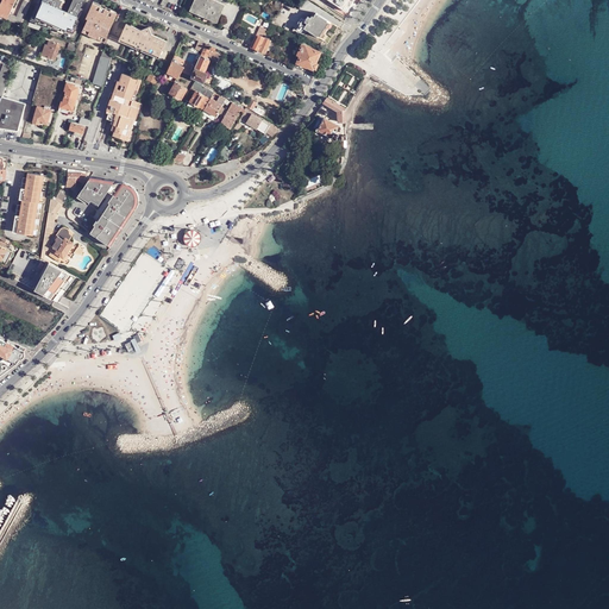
[(2,0),(2,1),(0,6),(0,16),(8,19),(11,14),(16,0),(2,0)]
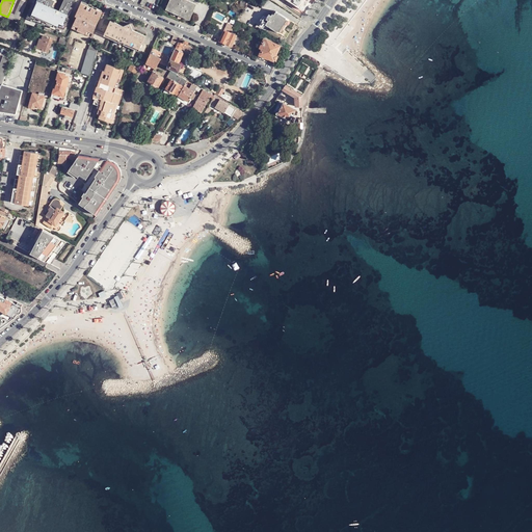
[(182,0),(169,0),(166,8),(190,19),(196,5),(189,1),(188,3),(182,0)]
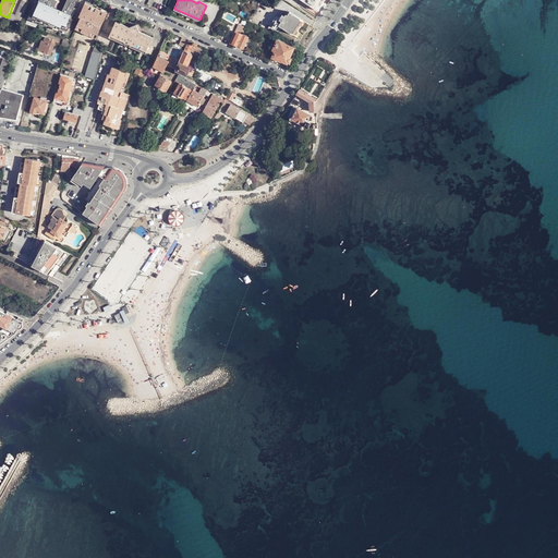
[(301,0),(318,11),(325,0),(301,0)]
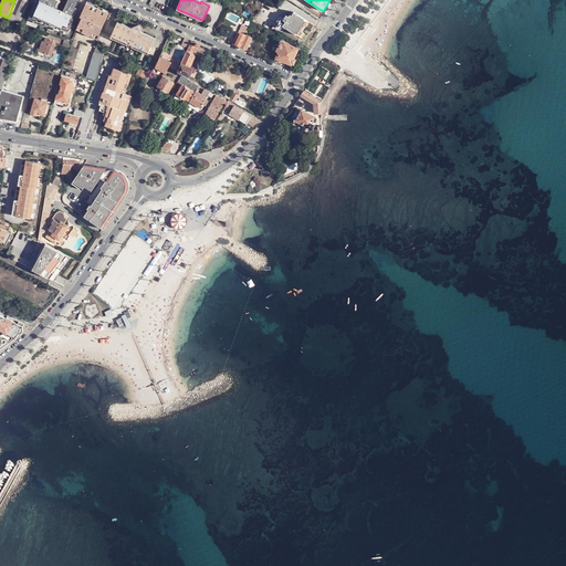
[(39,9),(38,12),(37,16),(46,21),(48,20),(52,22),(58,12),(52,10),(52,9),(42,3),(39,9)]
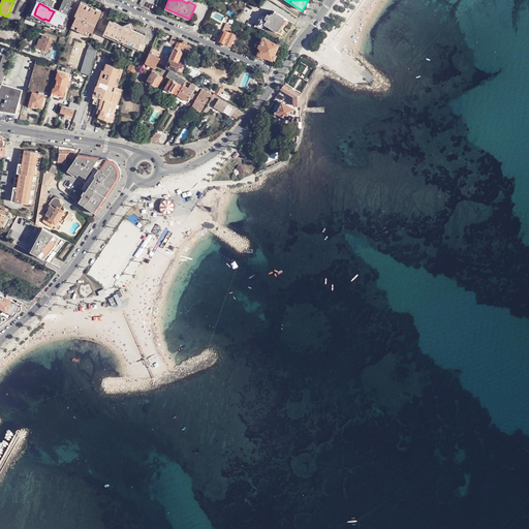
[(7,17),(19,21),(22,12),(25,5),(21,4),(17,16),(9,12),(7,17)]
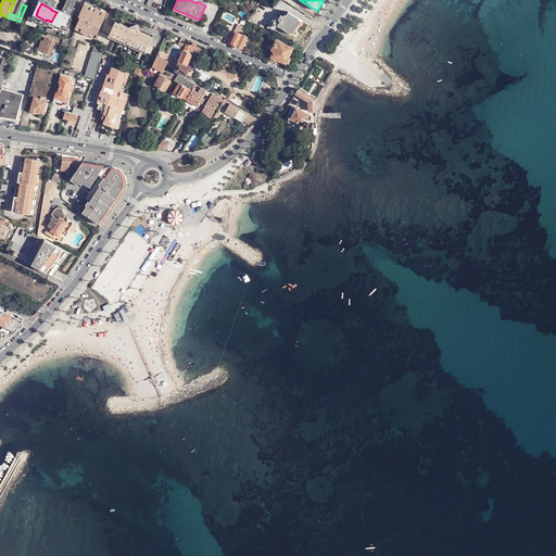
[(79,22),(75,29),(96,38),(105,14),(102,13),(103,11),(96,8),(96,10),(91,8),(84,5),(79,16),(80,19),(79,22)]
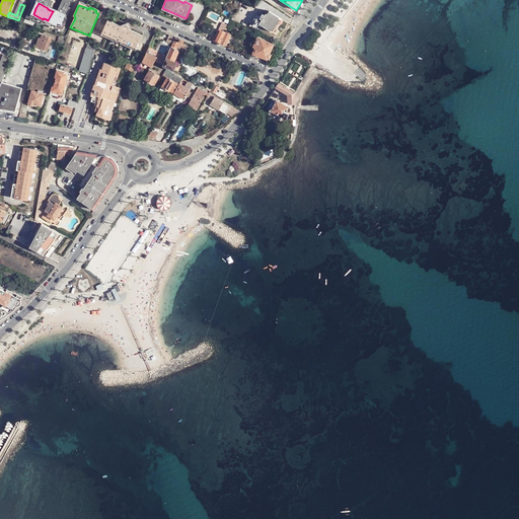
[(264,17),(260,23),(274,32),(283,19),(270,10),(268,13),(267,13),(266,14),(263,13),(262,15),(264,17)]
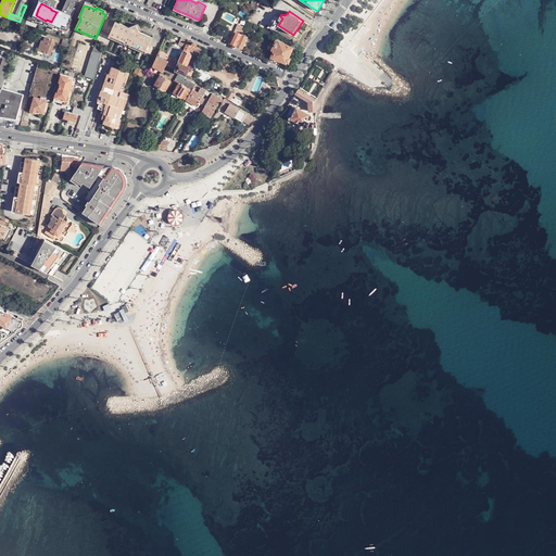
[(112,27),(109,34),(121,38),(119,42),(124,45),(126,40),(147,49),(152,37),(110,20),(108,25),(112,27)]
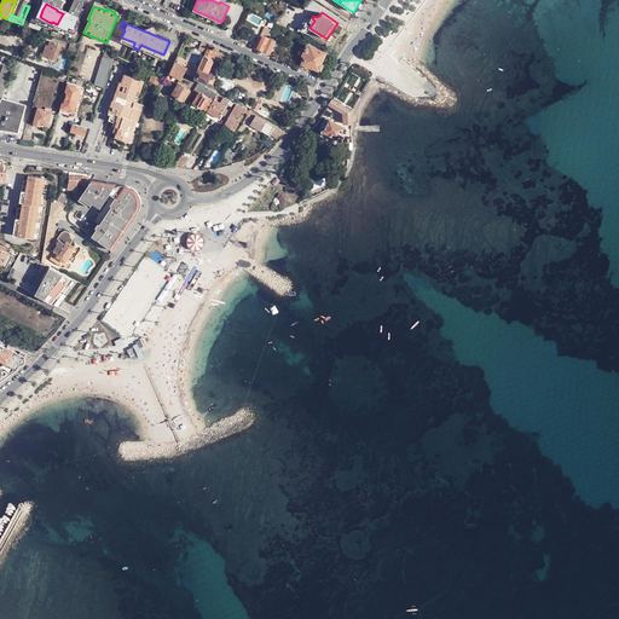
[(272,32),(266,28),(256,48),(264,52),(270,39),(272,32)]
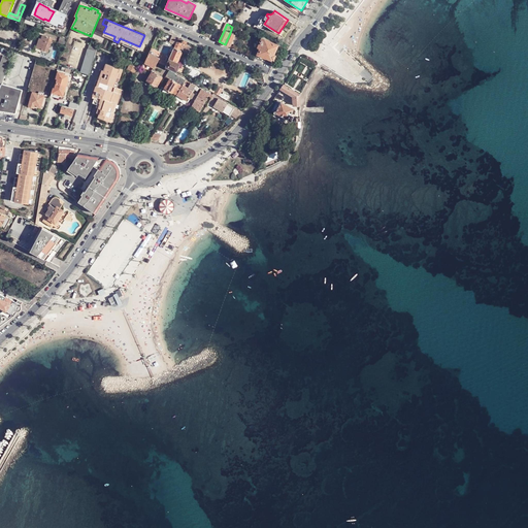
[(100,41),(102,36),(103,33),(94,30),(91,37),(100,41)]
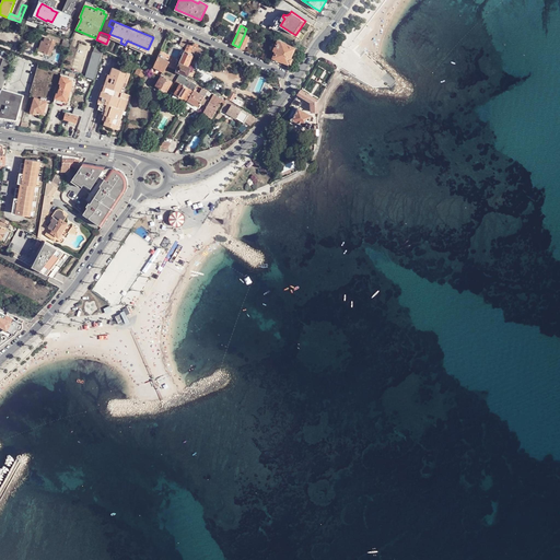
[(109,35),(108,38),(120,43),(121,38),(109,34),(109,35)]
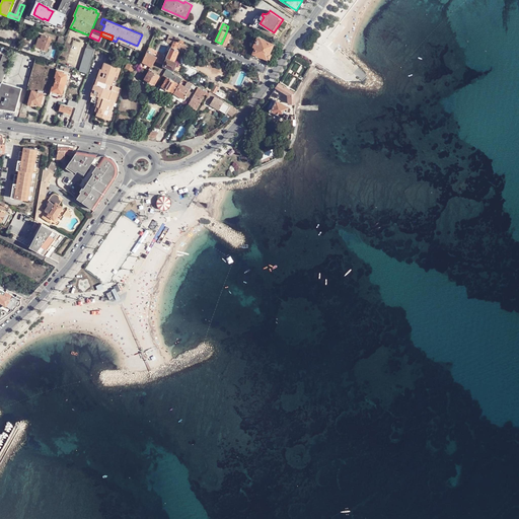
[(231,35),(226,32),(221,44),(226,46),(231,35)]
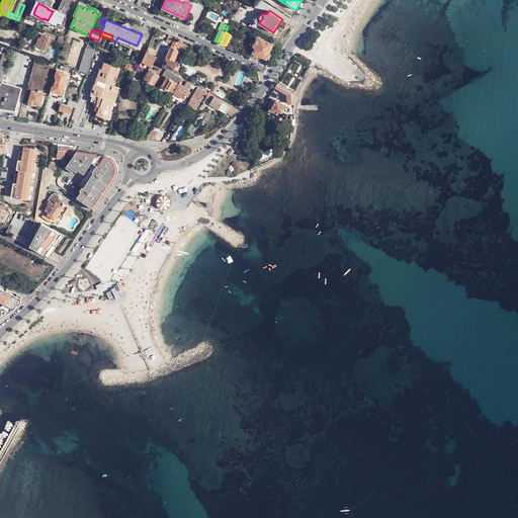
[(39,37),(35,47),(41,49),(47,51),(52,37),(42,34),(41,38),(39,37)]
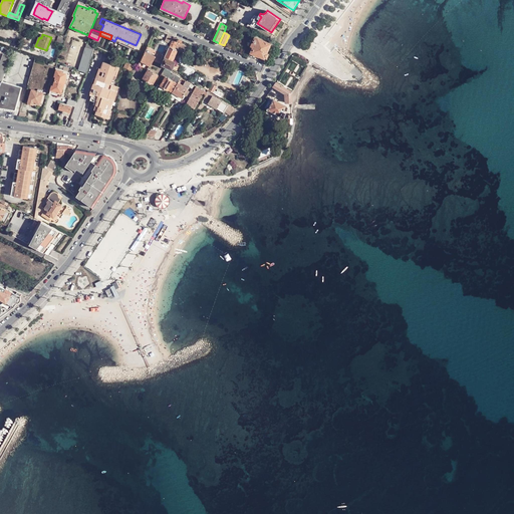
[(62,45),(64,37),(59,35),(56,43),(62,45)]
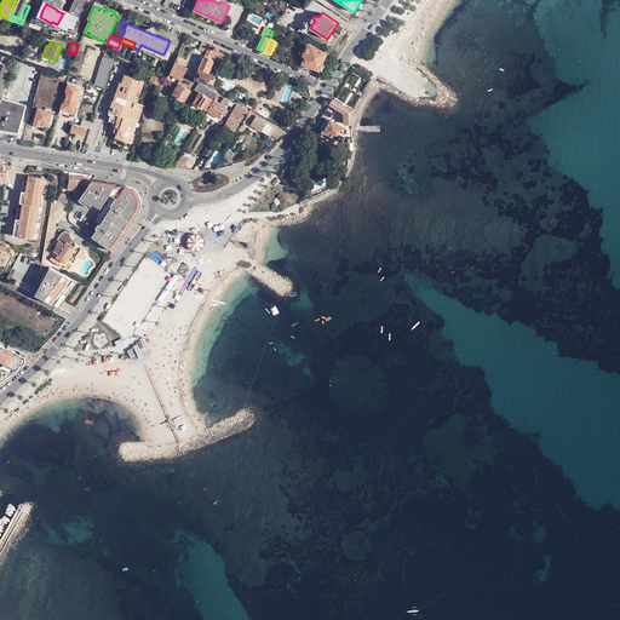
[(141,45),(138,50),(161,59),(164,55),(141,45)]
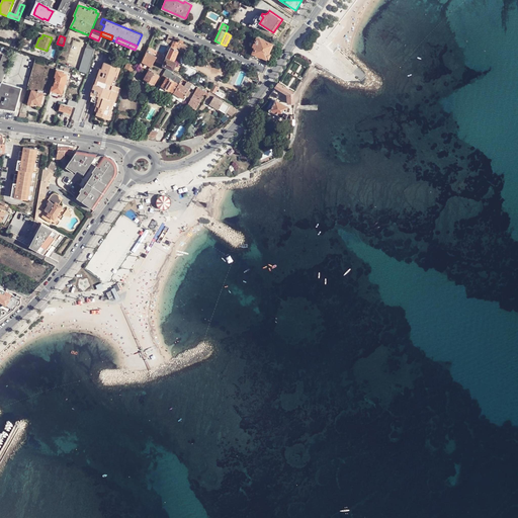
[(256,48),(253,54),(260,57),(261,56),(266,59),(267,58),(268,58),(270,55),(269,55),(269,54),(269,53),(272,45),(258,37),(254,47),(256,48)]
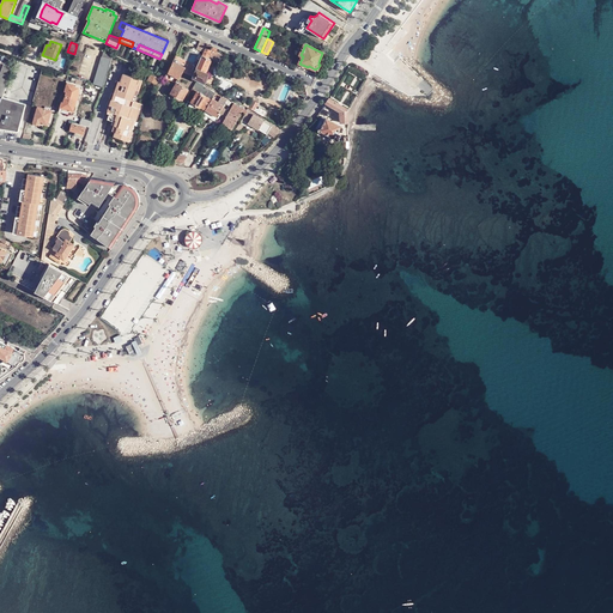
[(114,55),(104,50),(93,84),(101,86),(103,87),(113,60),(114,55)]
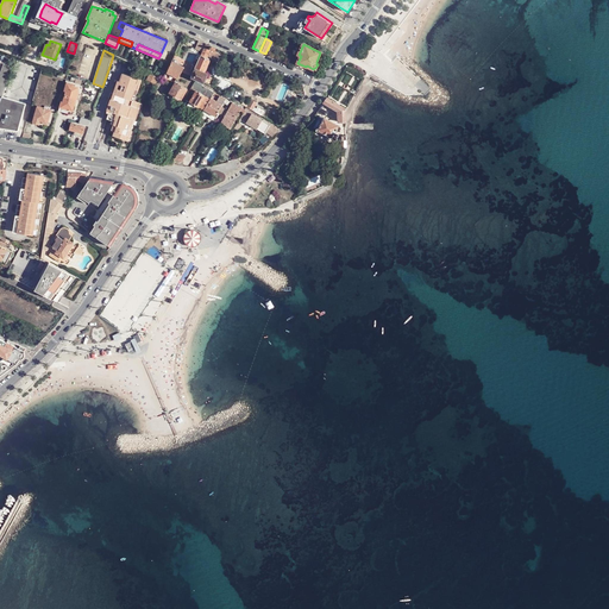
[(193,71),(190,76),(205,82),(207,74),(205,73),(209,58),(205,56),(201,55),(195,67),(193,71)]
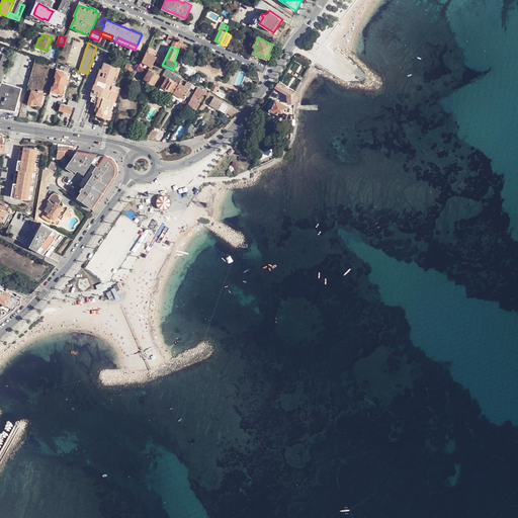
[(156,57),(147,52),(143,62),(152,66),(155,60),(156,57)]
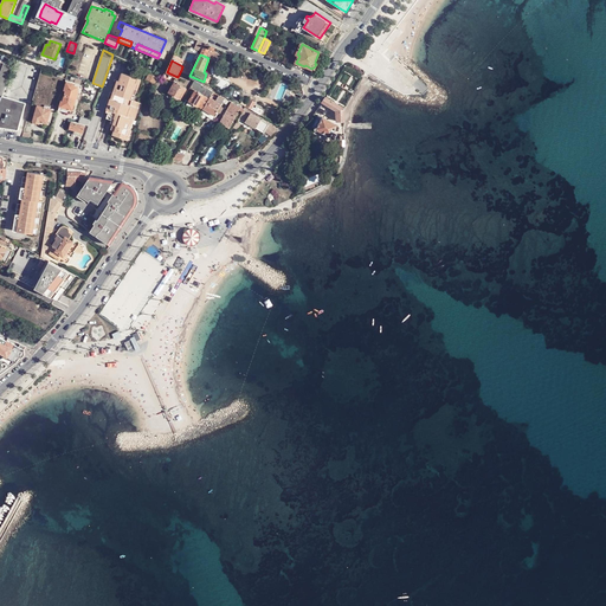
[(0,100),(0,101),(2,96),(4,92),(12,68),(4,65),(0,75),(0,100)]
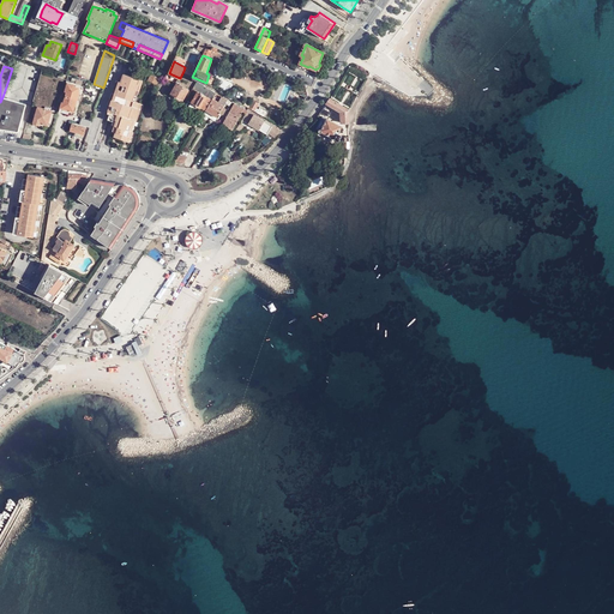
[(169,73),(166,79),(175,84),(176,83),(180,78),(169,73)]
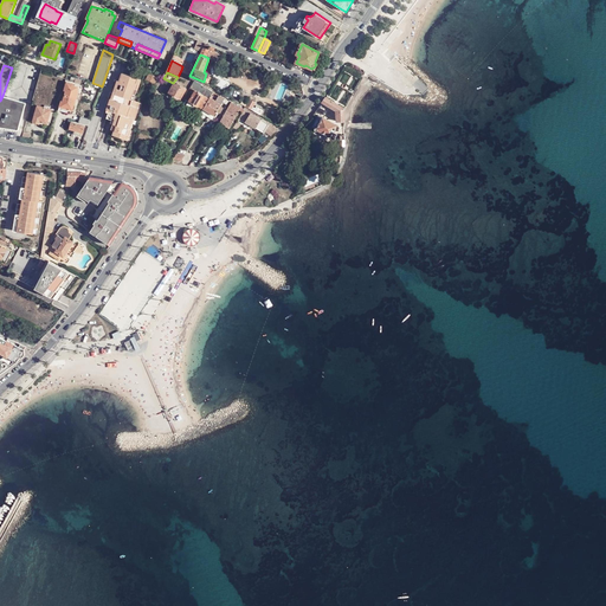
[(116,126),(113,135),(124,139),(128,130),(127,129),(129,123),(127,122),(129,117),(134,120),(139,108),(136,107),(137,102),(129,100),(133,89),(135,90),(136,83),(134,83),(136,78),(122,73),(120,82),(122,83),(120,90),(116,89),(109,110),(115,113),(114,117),(117,118),(115,124),(116,126)]
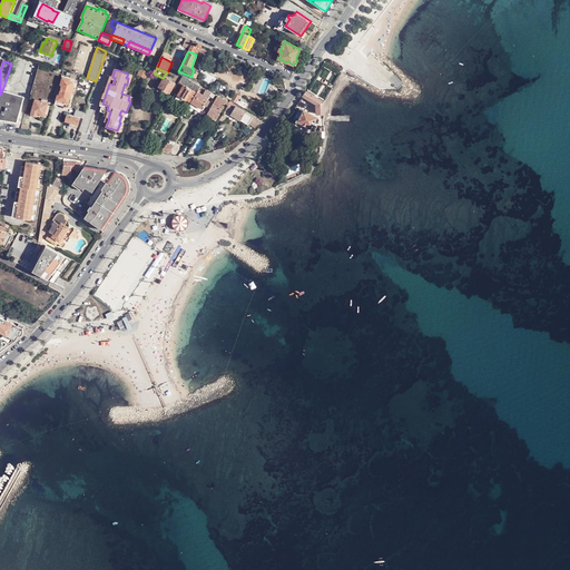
[(141,69),(138,77),(146,80),(149,74),(141,69)]
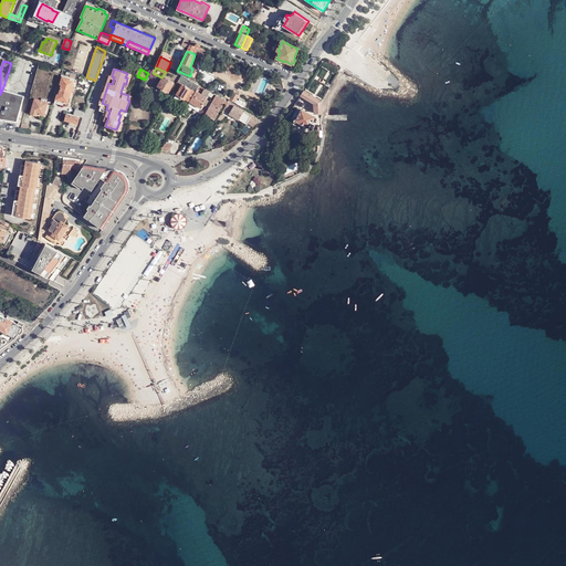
[(391,74),(386,81),(395,88),(400,83),(391,74)]
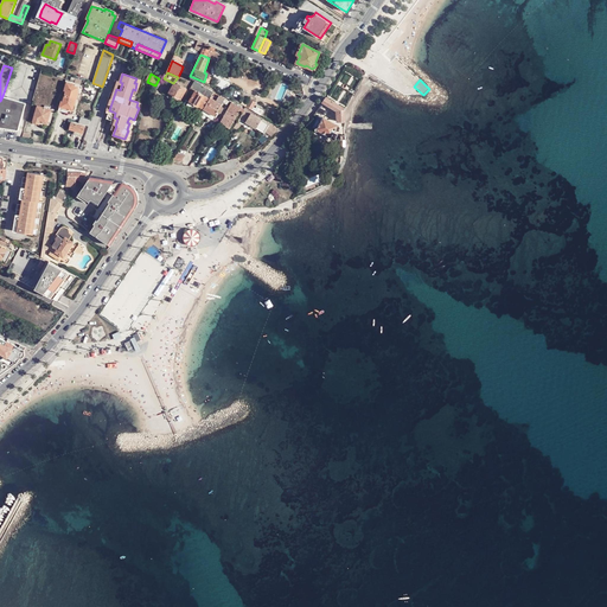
[(62,101),(59,110),(68,113),(69,110),(74,110),(81,88),(74,87),(74,84),(68,82),(65,90),(66,91),(63,102),(62,101)]
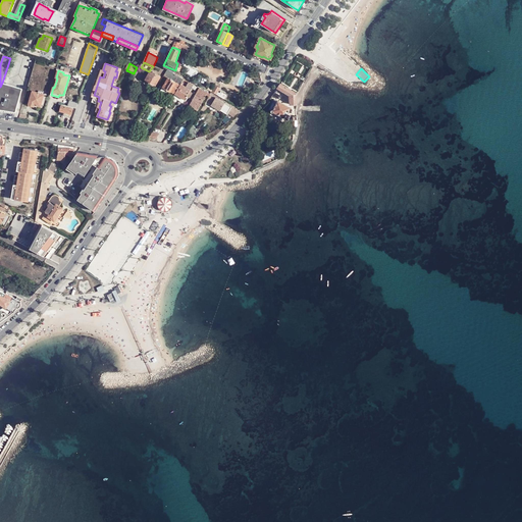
[(151,70),(146,80),(156,85),(161,76),(151,70)]
